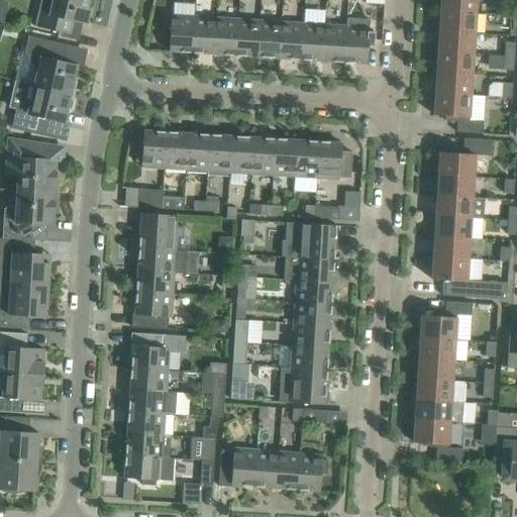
[(87,9),(88,0),(54,0),(54,1),(50,0),(42,0),(41,1),(34,30),(61,35),(63,22),(63,21),(67,19),(88,23),(90,10),(87,9)]
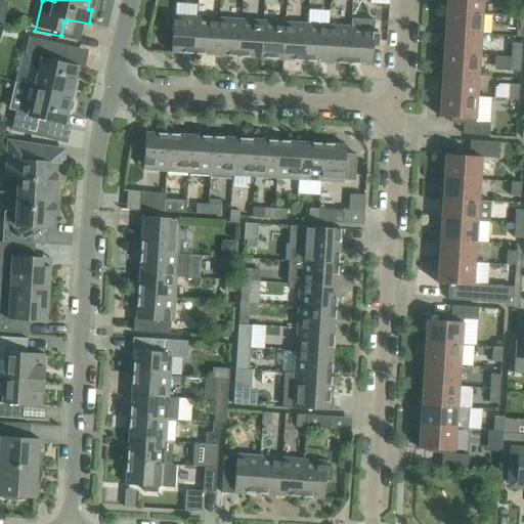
[(446,0),(446,10),(482,13),(483,0),(446,0)]
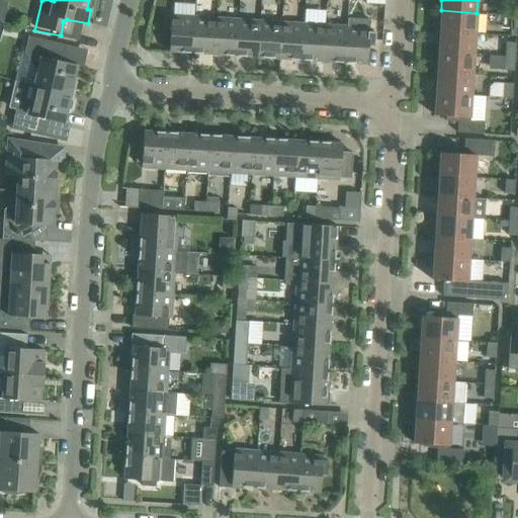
[(476,33),(477,13),(441,10),(440,22),(438,22),(437,31),(476,33)]
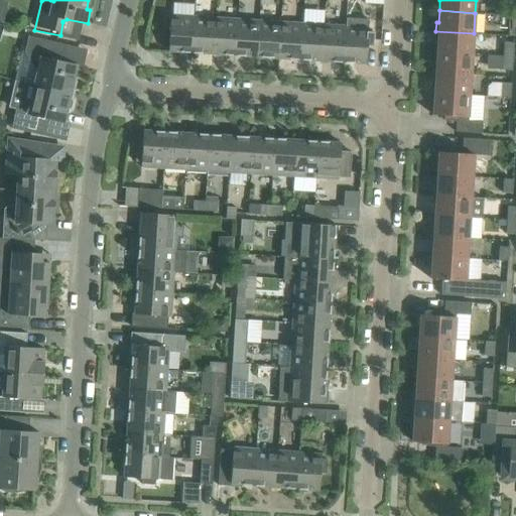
[(194,16),(190,16),(170,15),(170,19),(165,19),(164,33),(169,33),(168,51),(191,52),(194,16)]
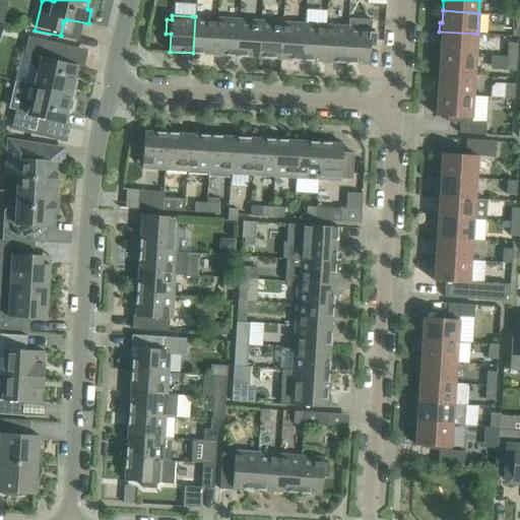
[(214,55),(216,18),(195,16),(193,53),(214,55)]
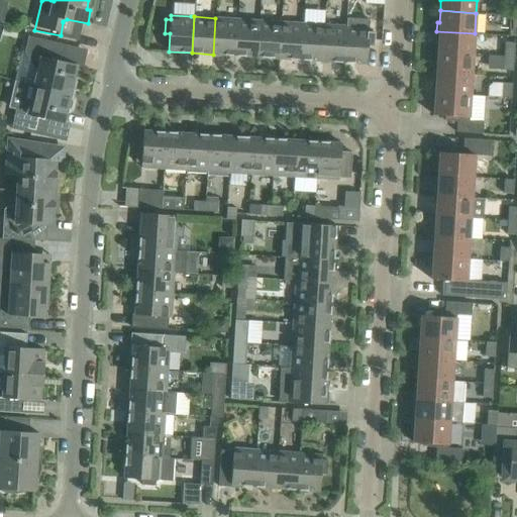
[(235,56),(237,19),(215,18),(213,55),(235,56)]
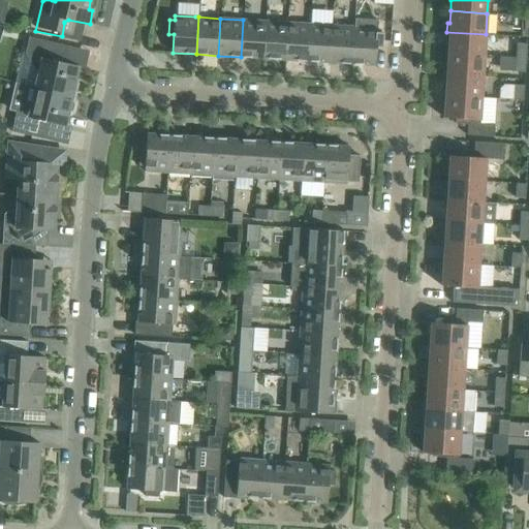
[(377,33),(378,28),(378,20),(355,19),(354,27),(352,64),(375,65),(376,48),(382,48),(383,33),(377,33)]
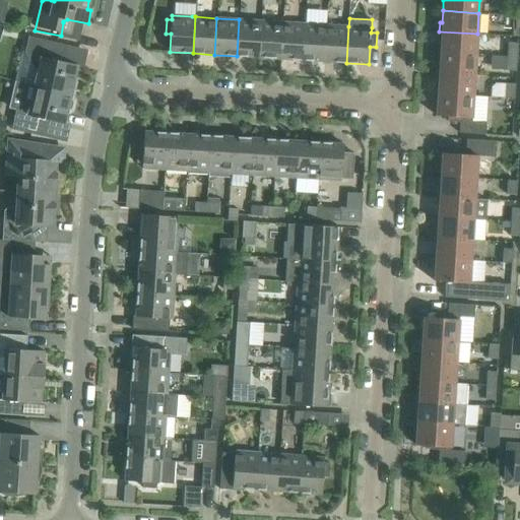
[(258,57),(261,20),(239,19),(237,56),(258,57)]
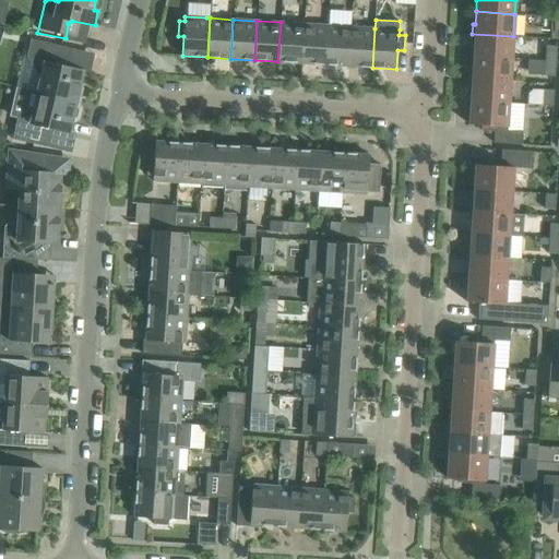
[(301,63),(304,24),(281,22),(277,61),(301,63)]
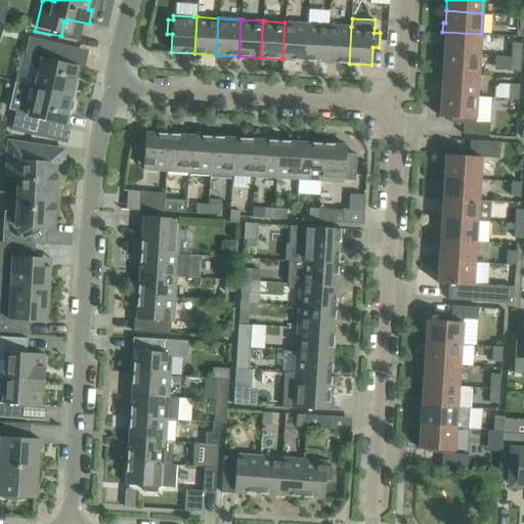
[(305,60),(307,24),(285,23),(282,59),(305,60)]
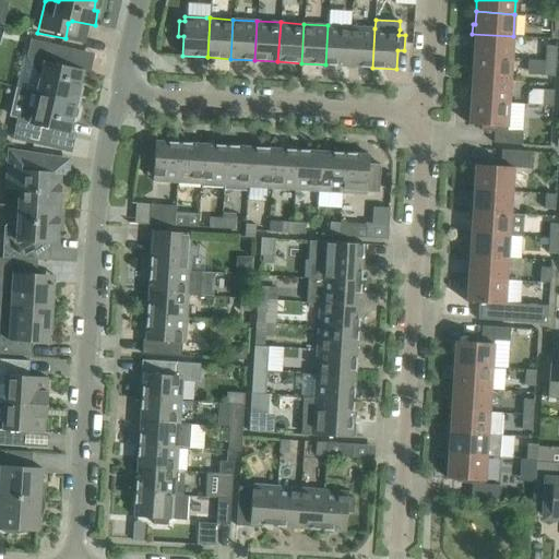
[(348,67),(351,27),(328,25),(325,64),(348,67)]
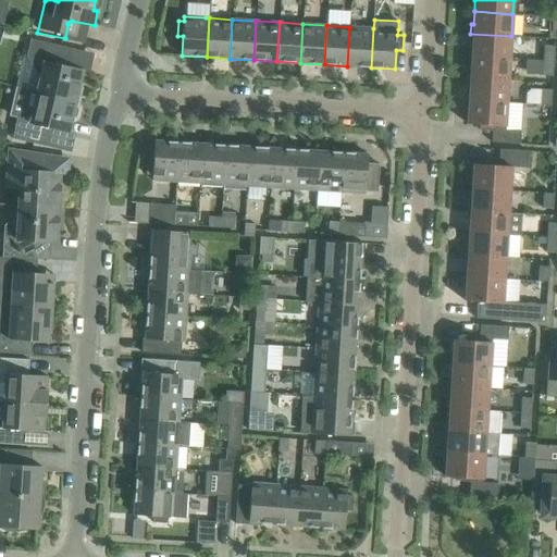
[(373,28),(371,28),(349,27),(347,66),(371,67),(373,28)]
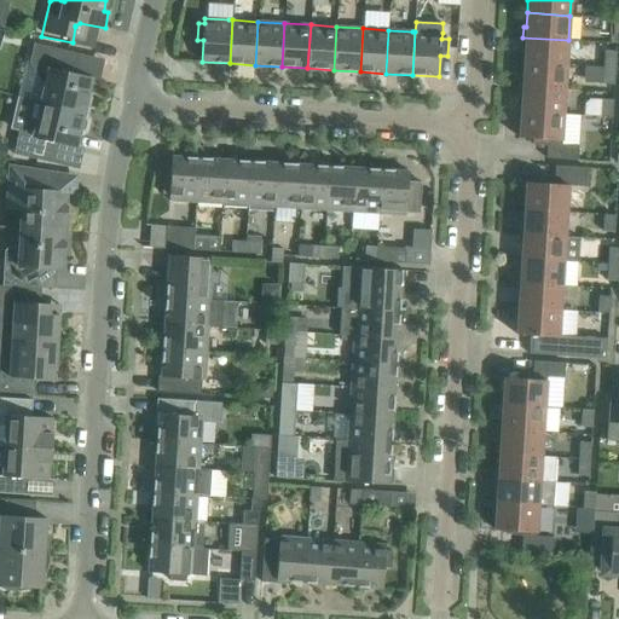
[(567,64),(568,40),(522,38),(522,47),(525,47),(525,62),(567,64)]
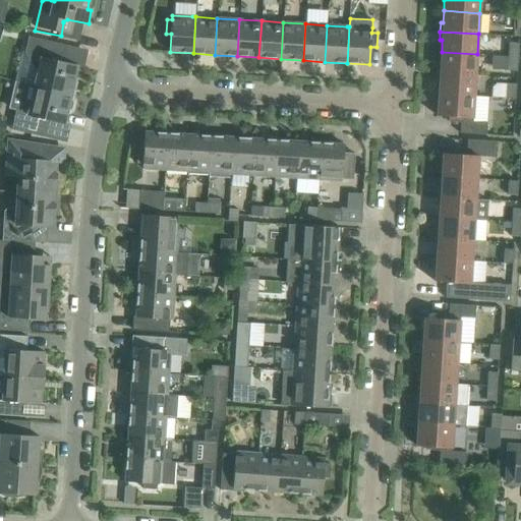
[(68,46),(49,41),(29,37),(24,52),(36,70),(38,70),(35,87),(71,95),(72,91),(76,88),(77,82),(75,79),(78,66),(64,63),(68,46)]
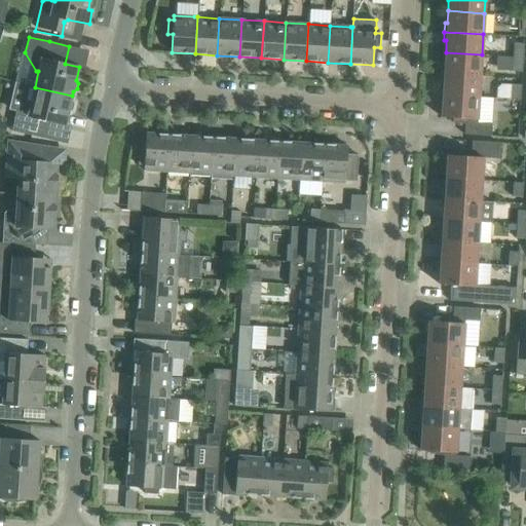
[(514,57),(523,58),(524,43),(515,42),(514,57)]
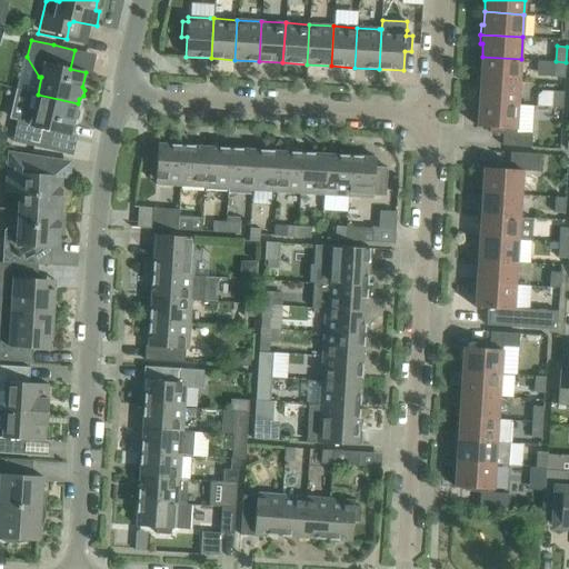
[(520,82),(521,59),(482,57),(481,70),(478,70),(477,79),(520,82)]
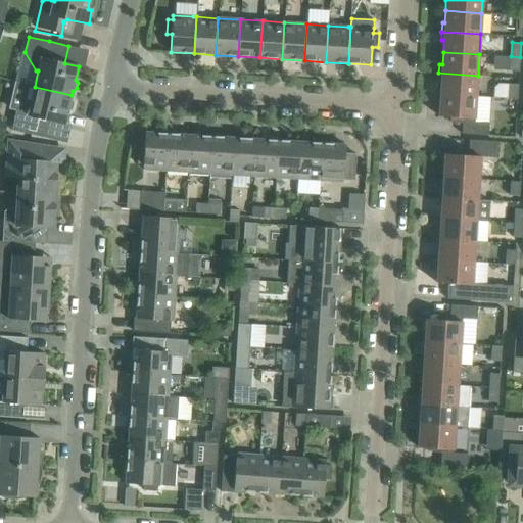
[(520,57),(511,56),(494,55),(493,69),(510,70),(519,72),(520,57)]
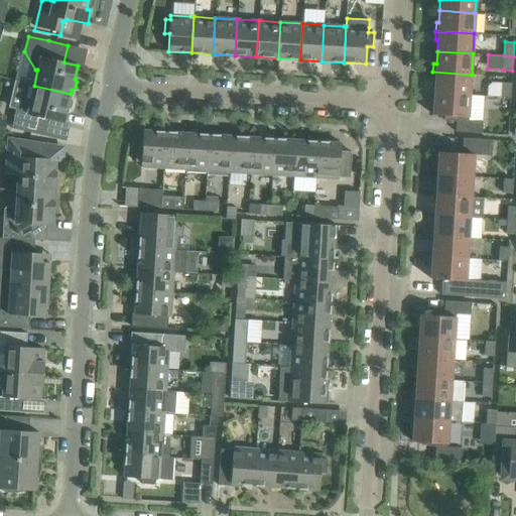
[(470,95),(472,75),(432,72),(432,81),(435,81),(434,93),(470,95)]
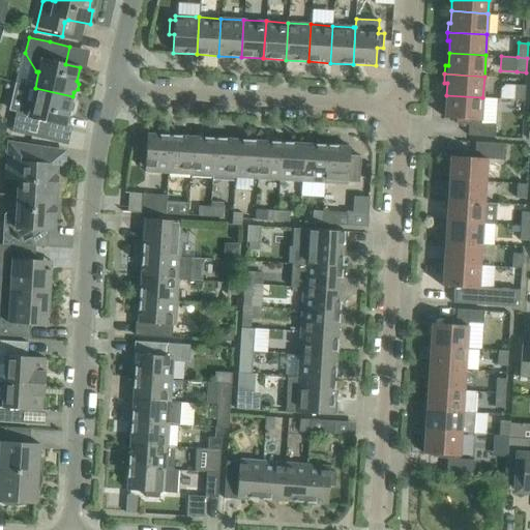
[(12,83),(6,111),(16,113),(11,131),(28,136),(48,140),(52,122),(66,125),(69,112),(74,110),(75,105),(71,100),(72,96),(35,88),(12,83)]
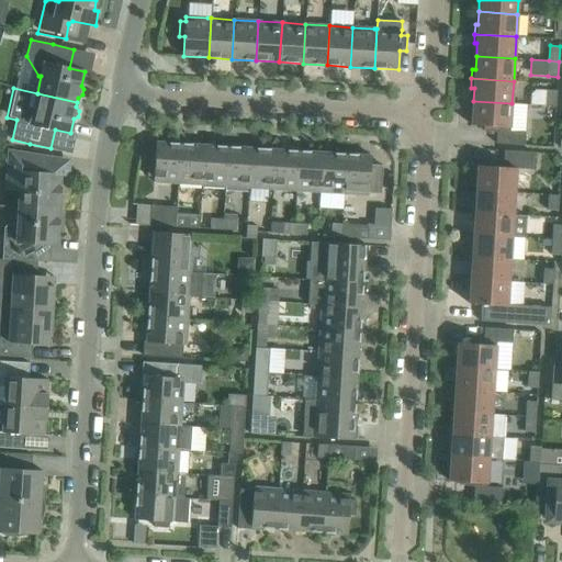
[(555,105),(557,90),(547,90),(547,105),(555,105)]
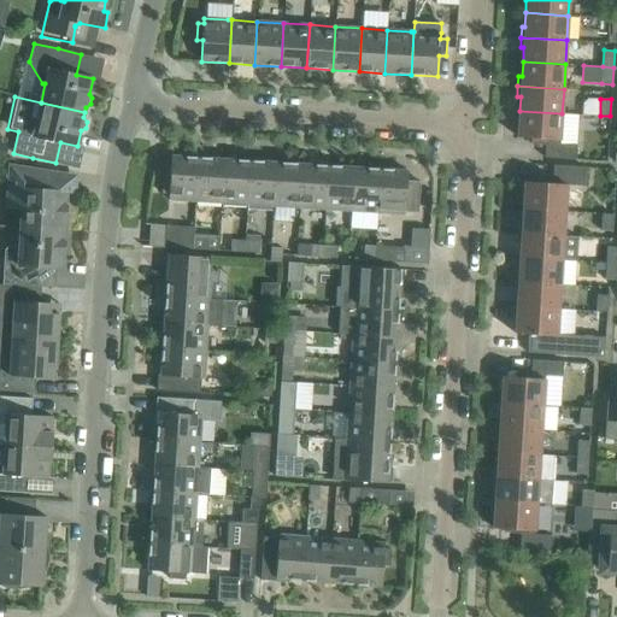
[(560,144),(562,113),(519,111),(518,137),(532,139),(532,144),(546,145),(545,158),(576,159),(577,145),(560,144)]
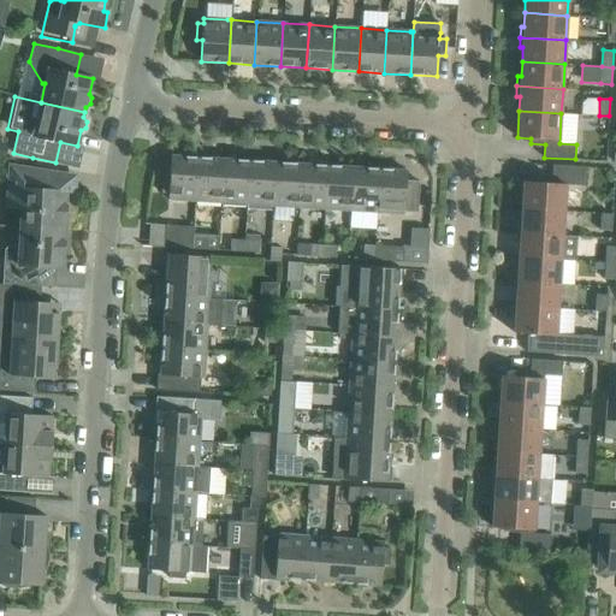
[(195,201),(199,158),(171,157),(170,177),(163,177),(161,194),(169,194),(169,200),(195,201)]
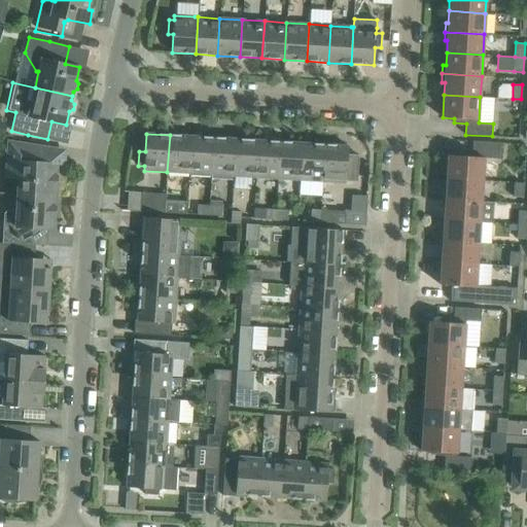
[(191,136),(179,136),(170,135),(167,172),(189,173),(191,136)]
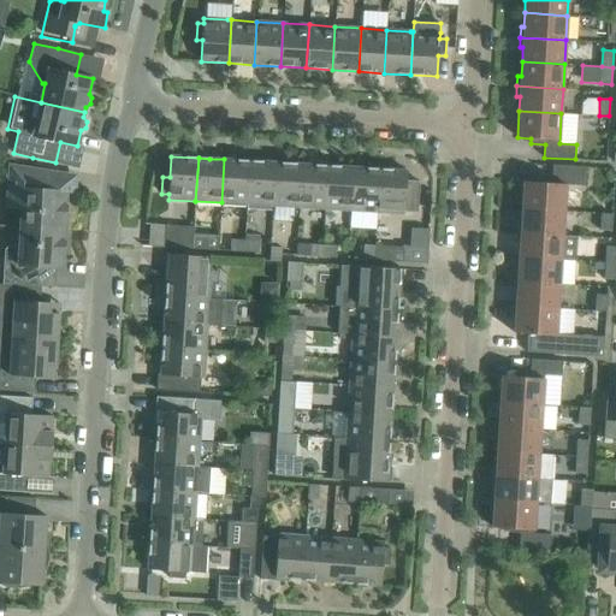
[(247,205),(250,161),(224,159),(221,202),(247,205)]
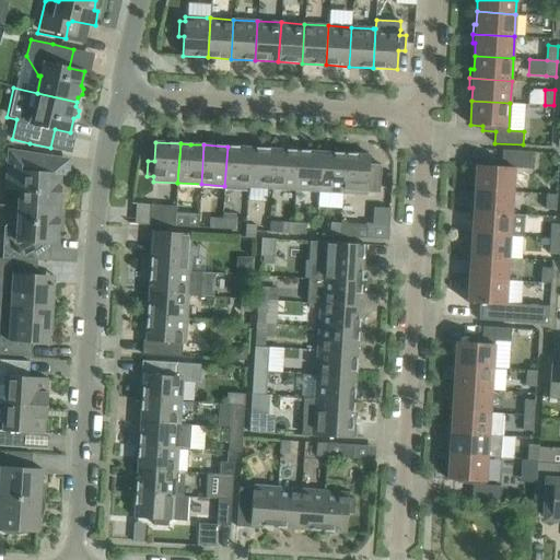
[(248,187),(251,148),(228,147),(224,186),(248,187)]
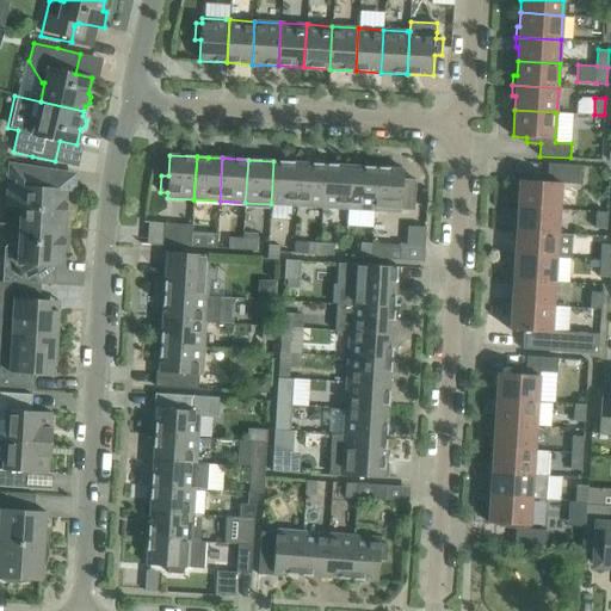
[(297,205),(300,162),(273,161),(271,204),(297,205)]
